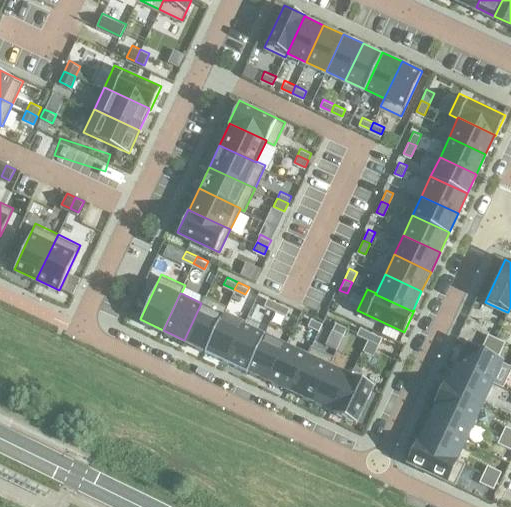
[(225,309),(226,309),(228,305),(205,294),(201,303),(184,340),(206,350),(225,309)]
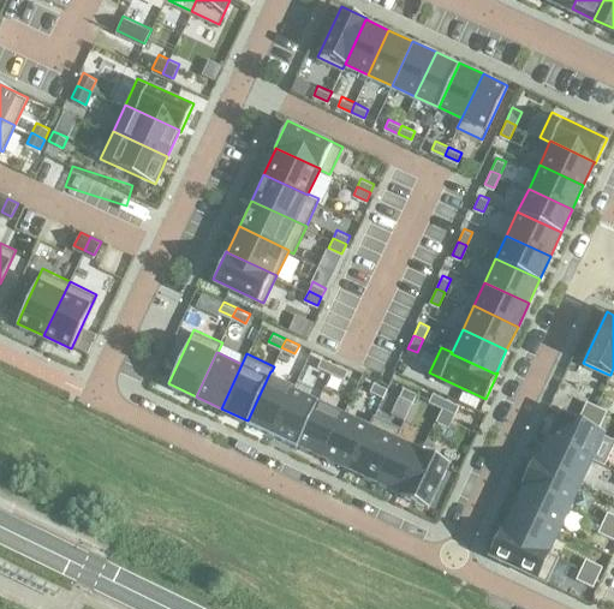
[(332,371),(335,362),(322,356),(319,364),(332,371)]
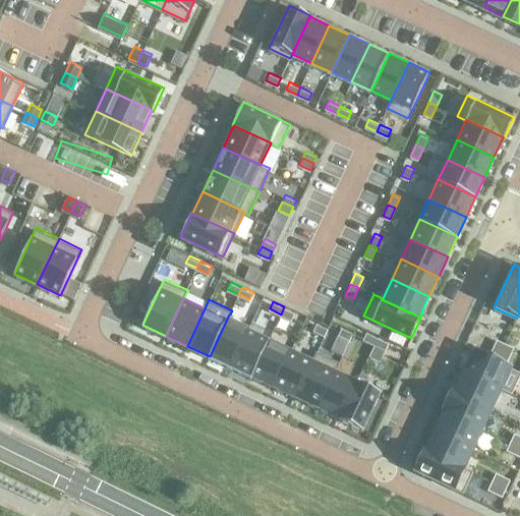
[(291,320),(295,311),(284,306),(281,314),(291,320)]
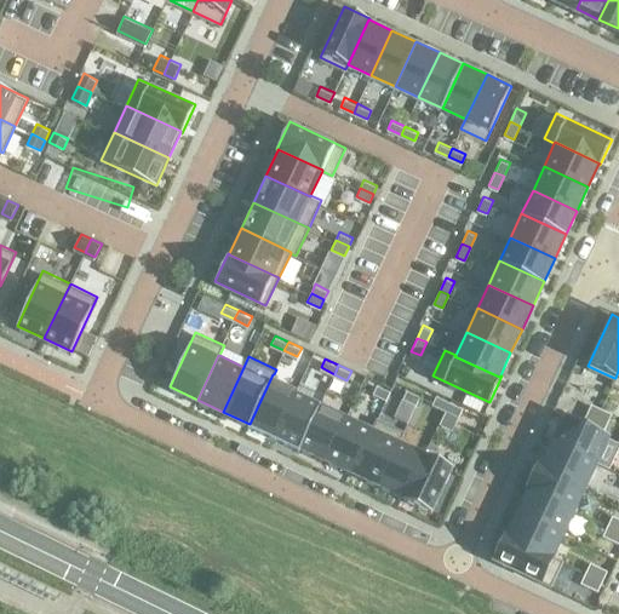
[(296,391),(297,391),(299,386),(274,374),(273,374),(250,424),(275,436),(296,391)]
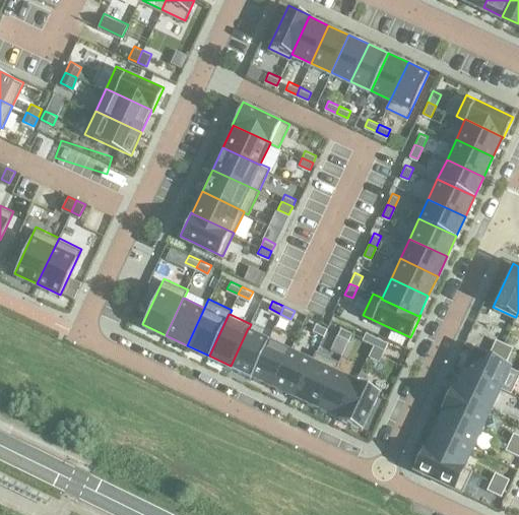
[(324,334),(327,327),(316,321),(313,329),(324,334)]
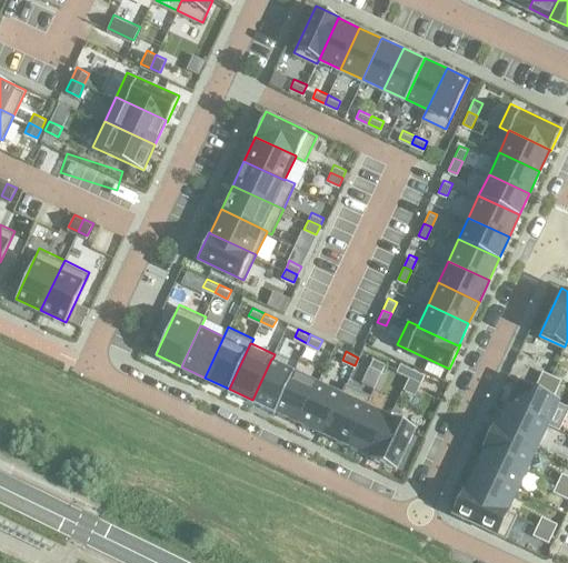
[(370,364),(382,370),(386,362),(374,357),(370,364)]
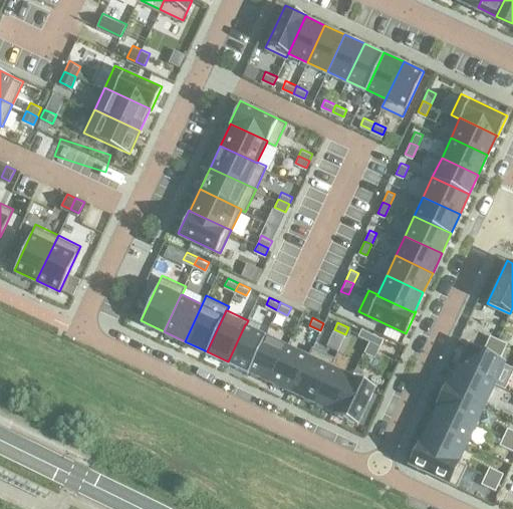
[(248,370),(265,334),(246,324),(245,324),(228,361),(248,370)]
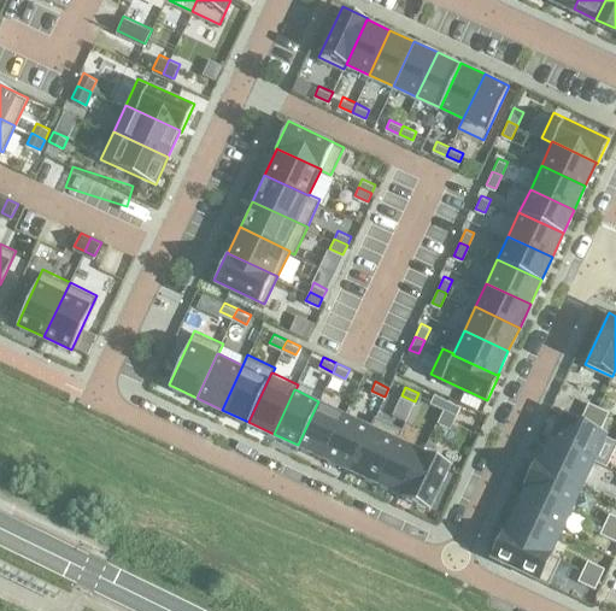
[(444,407),(447,398),(434,392),(430,401),(444,407)]
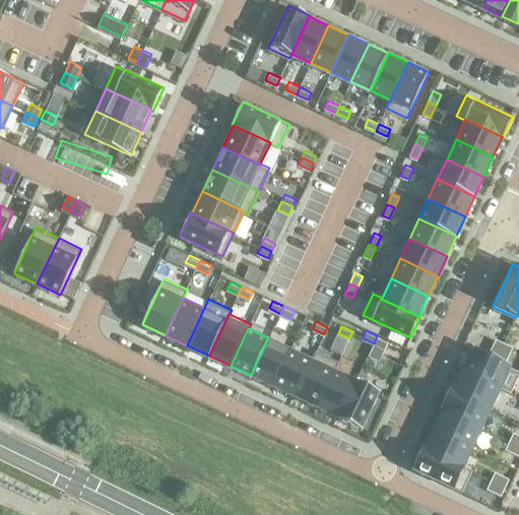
[(388,340),(377,335),(374,343),(385,348),(388,340)]
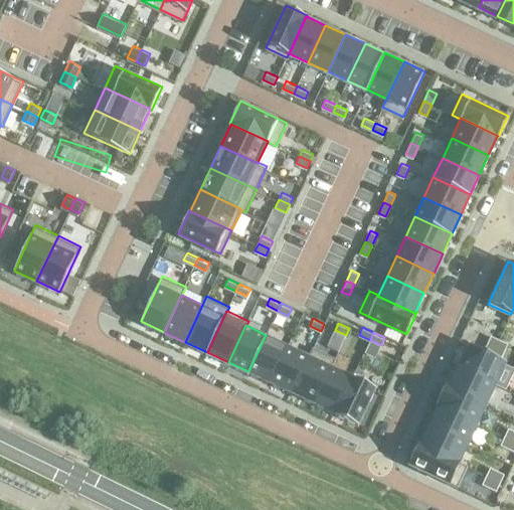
[(491,334),(485,348),(493,352),(500,338),(491,334)]
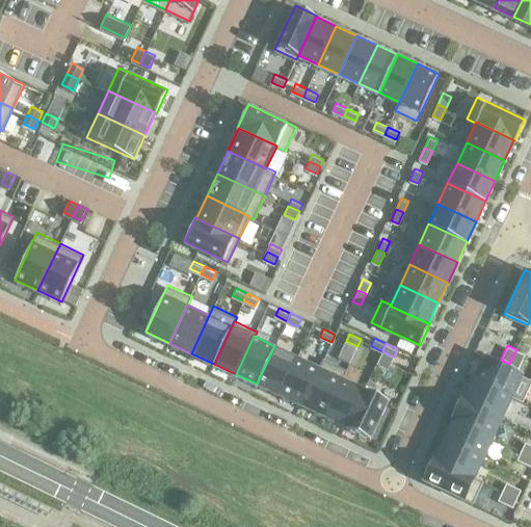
[(280,394),(297,357),(274,346),(257,384),(280,394)]
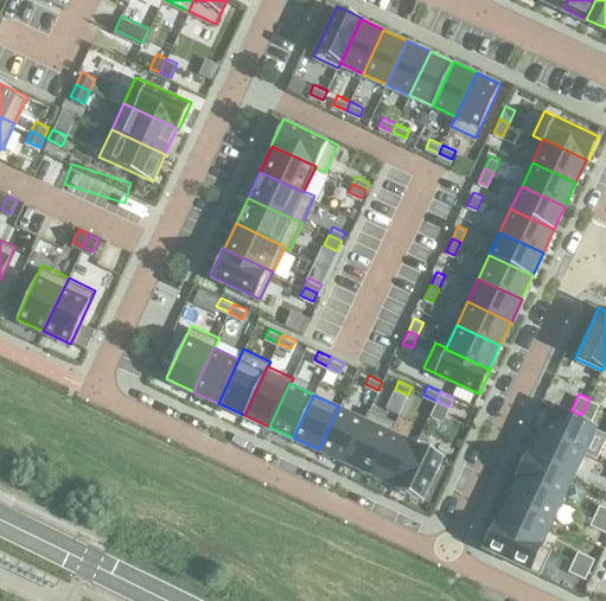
[(589,398),(581,415),(592,420),(599,403),(589,398)]
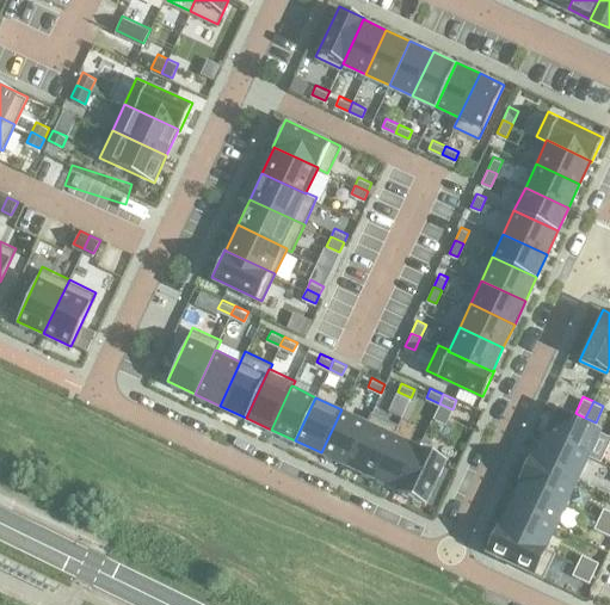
[(555,408),(544,433),(589,454),(599,430),(555,408)]
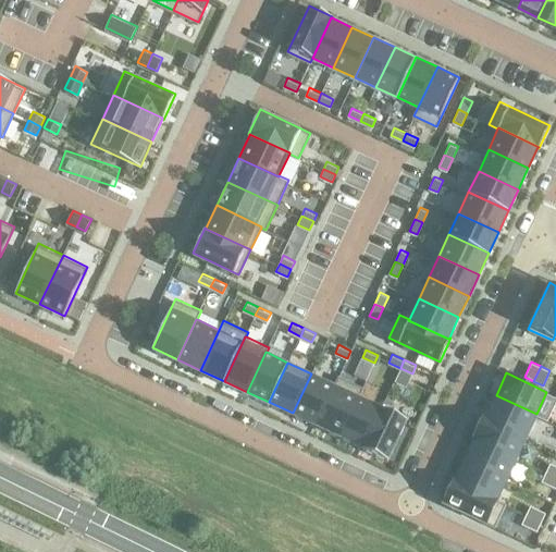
[(335,384),(334,383),(311,373),(293,413),(317,425),(335,384)]
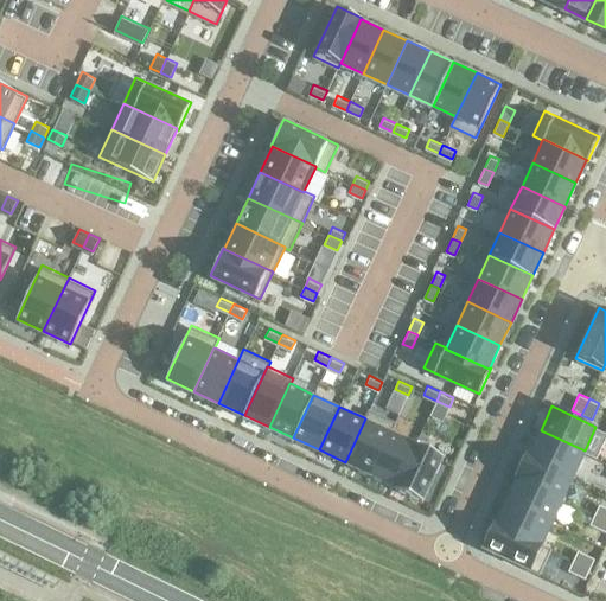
[(391,430),(397,421),(369,408),(364,417),(365,419),(345,462),(370,474),(391,430)]
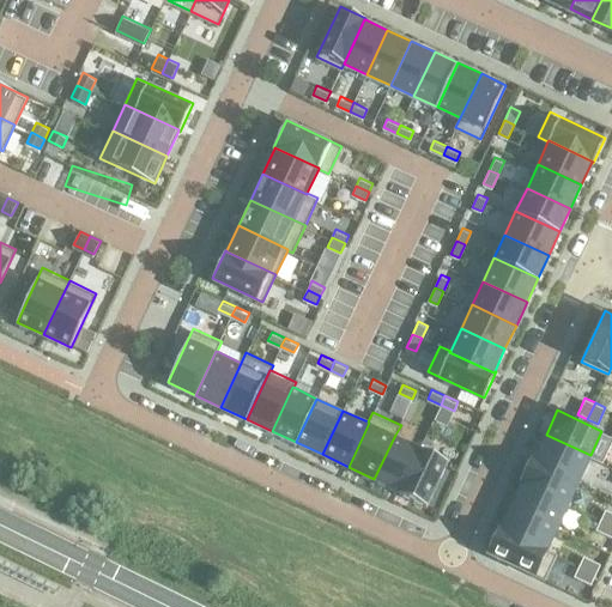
[(400,491),(420,447),(395,435),(374,479),(399,491),(400,491)]
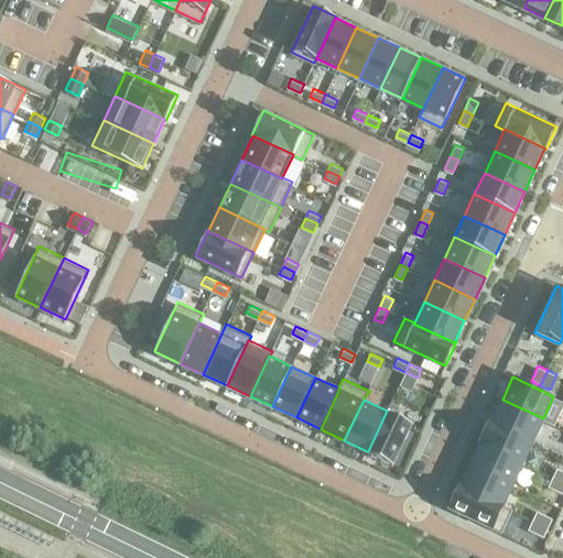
[(493,420),(532,440),(543,418),(502,400),(493,420)]
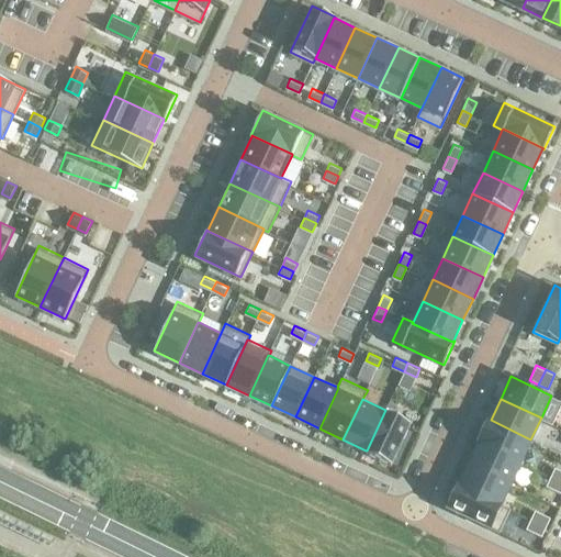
[(391,464),(411,422),(385,410),(367,450),(366,450),(366,452),(391,464)]
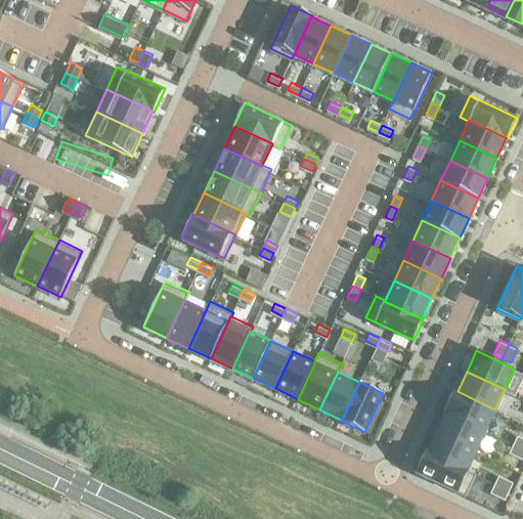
[(456,390),(446,412),(447,413),(447,412),(485,429),(494,409),(458,391),(456,390)]
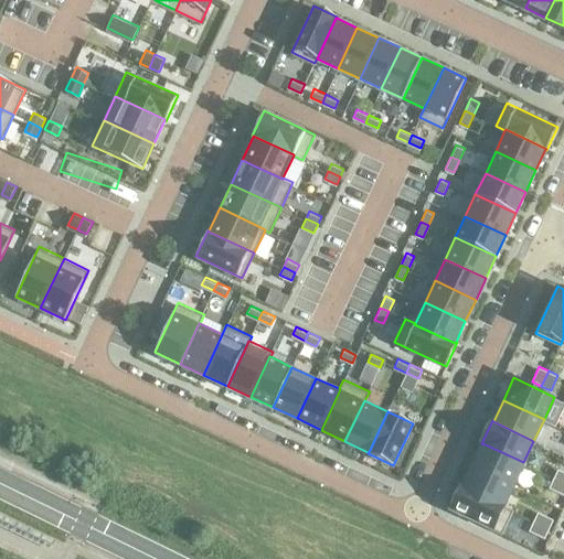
[(482,444),(472,465),(513,484),(523,462),(482,443),(482,444)]
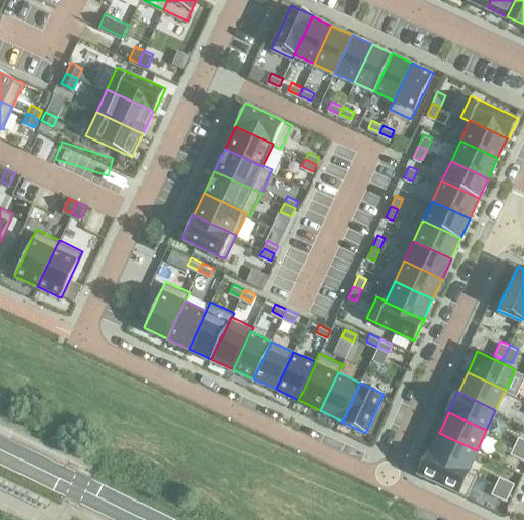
[(430,451),(430,452),(468,470),(469,469),(477,450),(439,433),(430,451)]
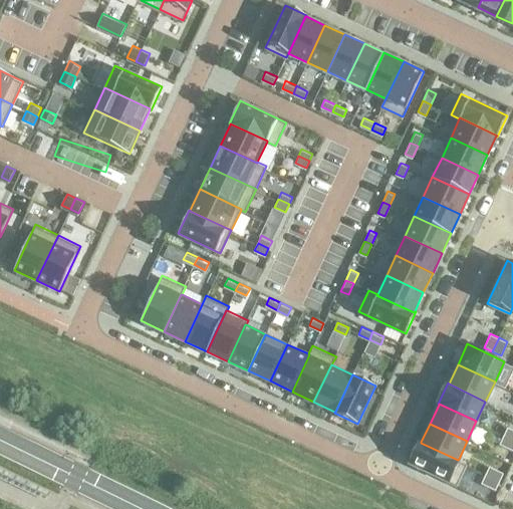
[(512,428),(508,426),(504,434),(512,438),(512,428)]
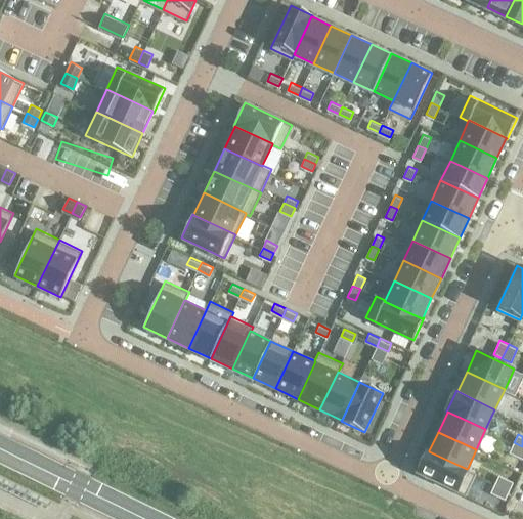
[(522,446),(514,442),(510,451),(522,458),(522,446)]
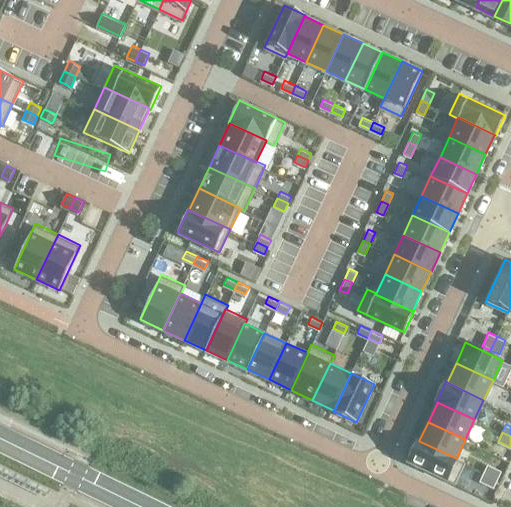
[(418,440),(408,461),(455,483),(465,462),(457,457),(456,458),(419,441),(419,440),(418,440)]
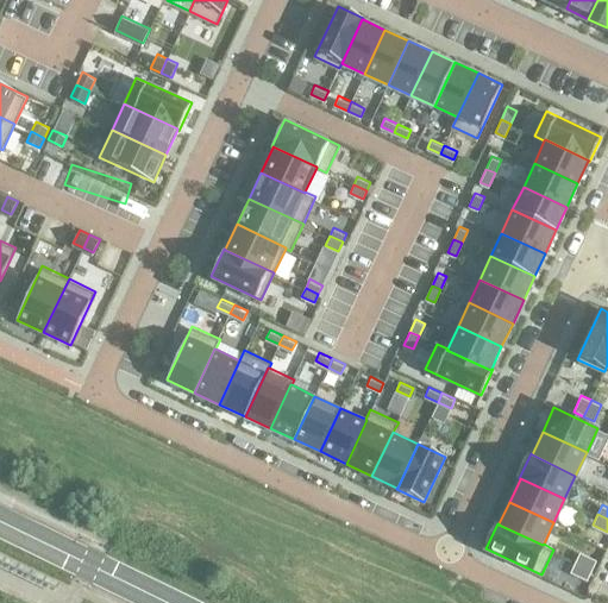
[(580,551),(576,560),(593,569),(597,558),(580,551)]
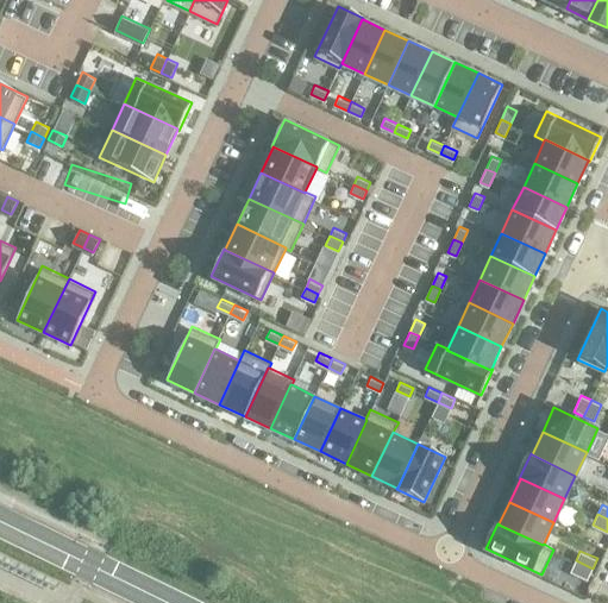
[(576,560),(571,571),(588,578),(593,569),(576,560)]
